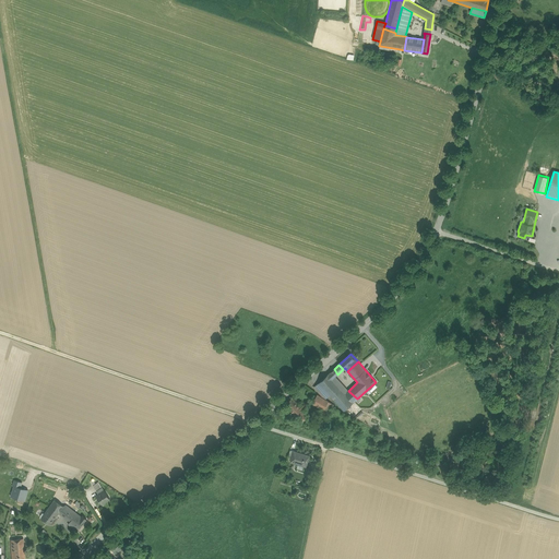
[(332,379),(328,375),(319,383),(331,395),(344,411),(354,403),(345,393),(332,379)]
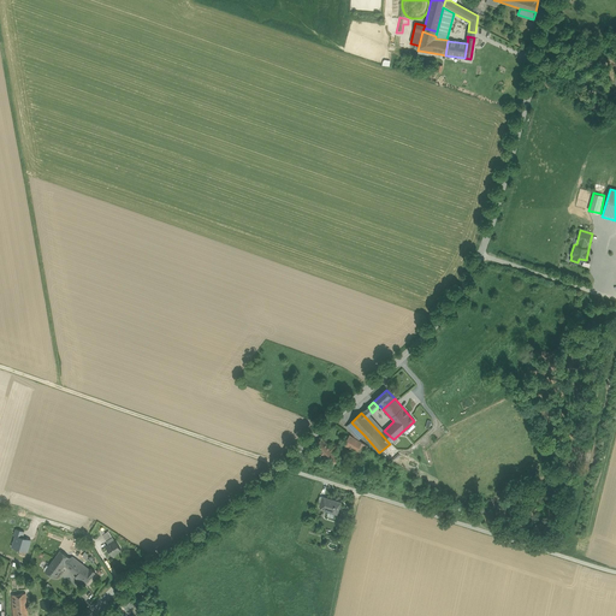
[(365,436),(351,422),(347,427),(356,438),(360,440),(365,436)]
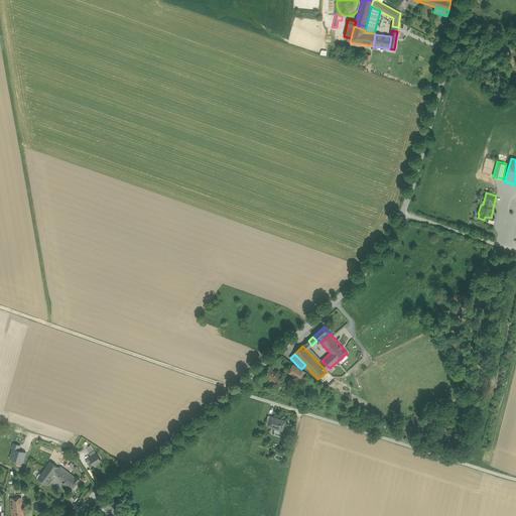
[(330,368),(321,361),(318,363),(327,372),(330,368)]
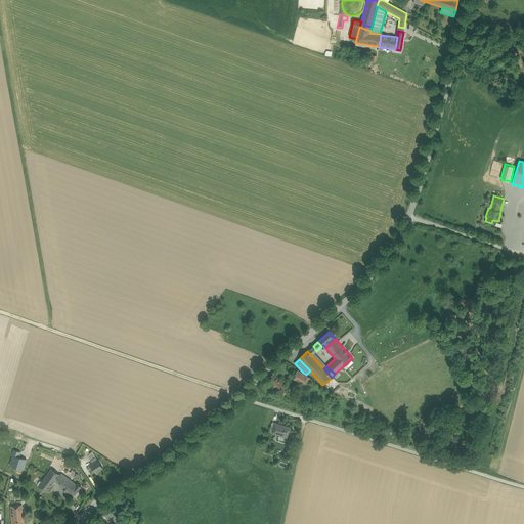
[(308,377),(297,369),(291,378),(302,384),(303,385),(308,377)]
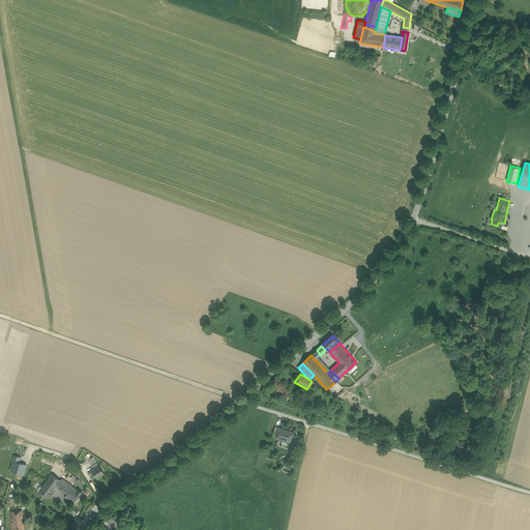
[(277,378),(270,384),(278,393),(282,390),(278,387),(283,383),(277,378)]
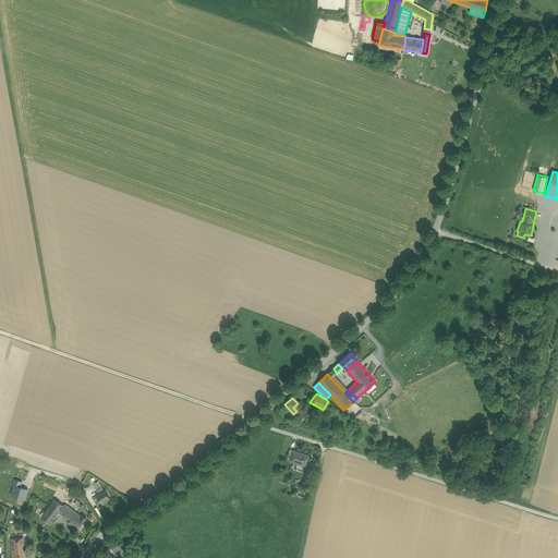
[(296,411),(293,414),(303,425),(311,419),(303,410),(304,410),(303,408),(304,407),(305,409),(308,407),(303,401),(299,405),(298,403),(293,408),(296,411)]
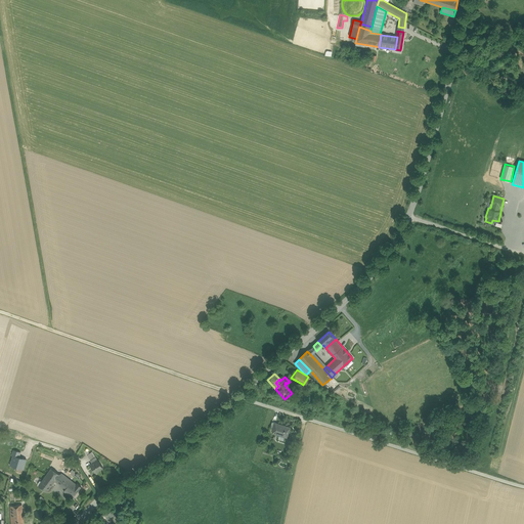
[(313,379),(308,377),(303,385),(302,384),(298,390),(304,394),(313,379)]
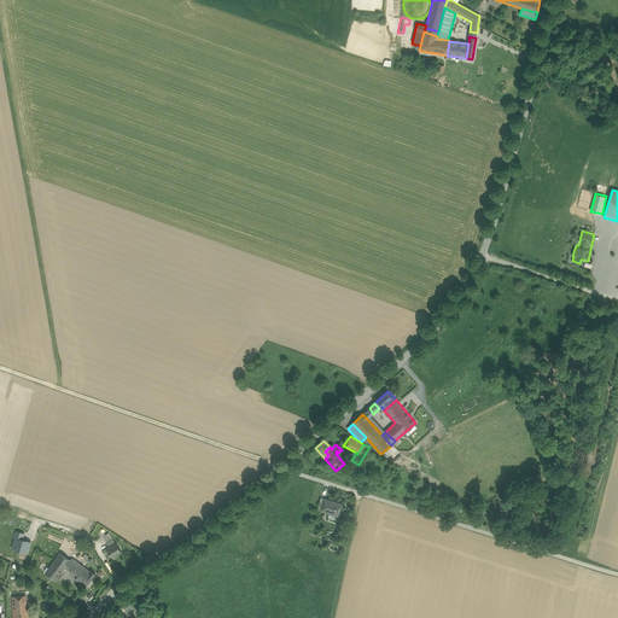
[(342,505),(325,499),(321,509),(321,511),(339,517),(342,505)]
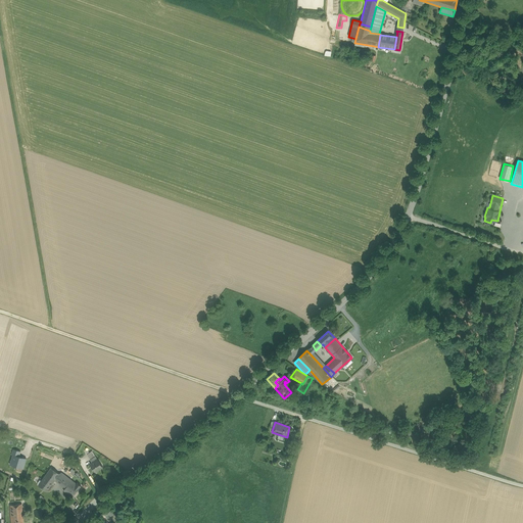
[(10,464),(24,468),(27,459),(19,457),(13,455),(10,464)]
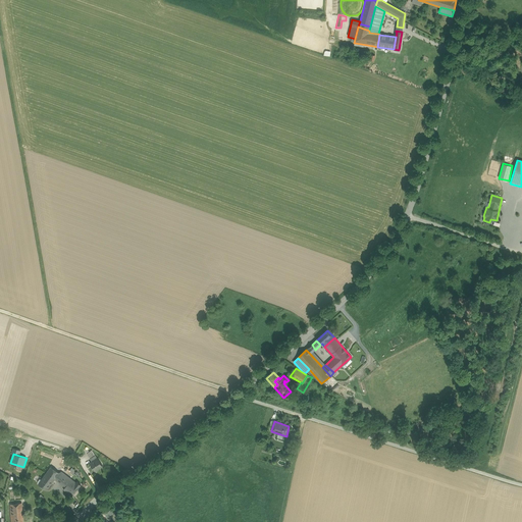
[(91,458),(90,458),(92,462),(90,463),(95,471),(103,466),(98,458),(95,456),(91,458)]
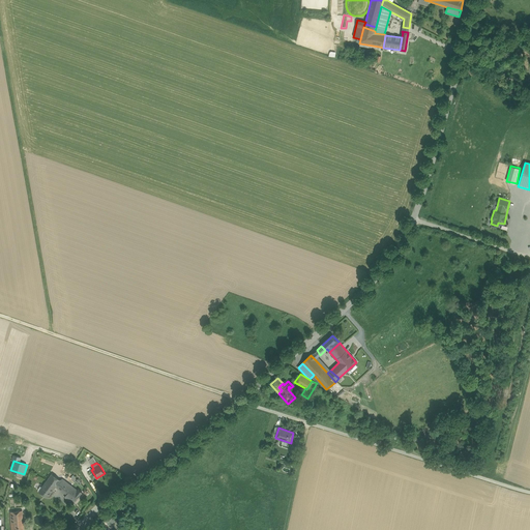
[(59,480),(52,475),(39,493),(48,498),(56,487),(59,480)]
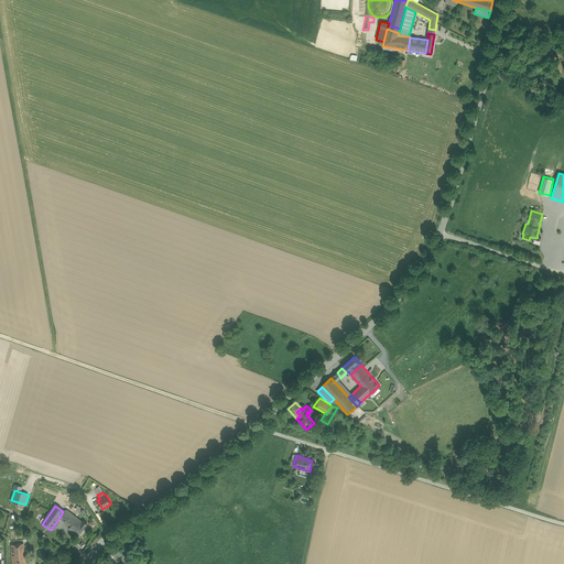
[(66,510),(63,511),(60,518),(72,527),(77,519),(66,510)]
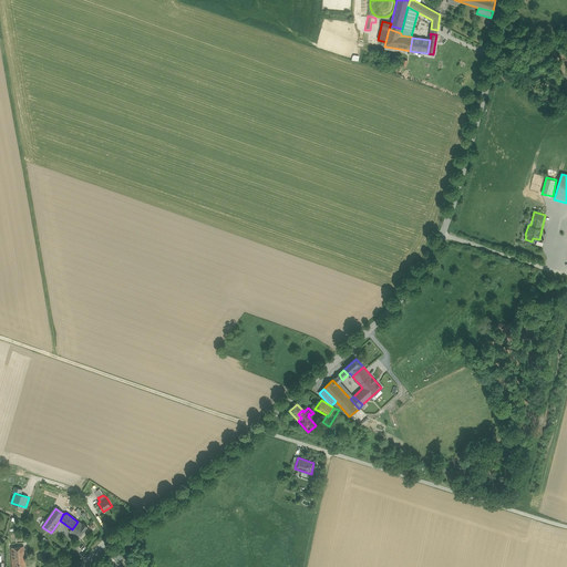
[(83,525),(78,522),(72,529),(70,533),(79,539),(89,527),(84,524),(83,525)]
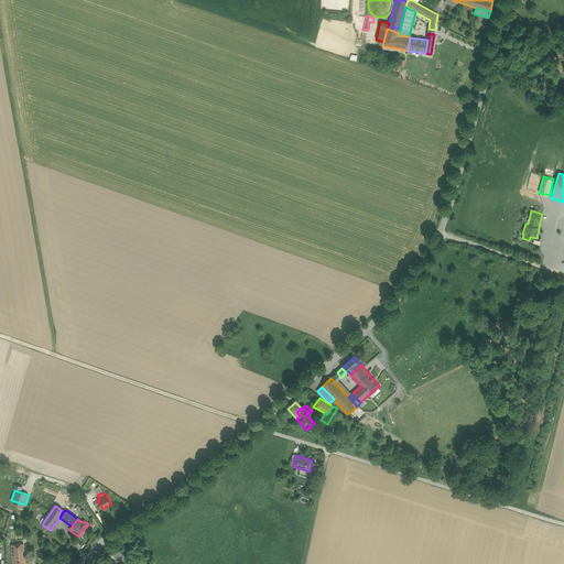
[(24,543),(11,545),(11,553),(24,552),(24,543)]
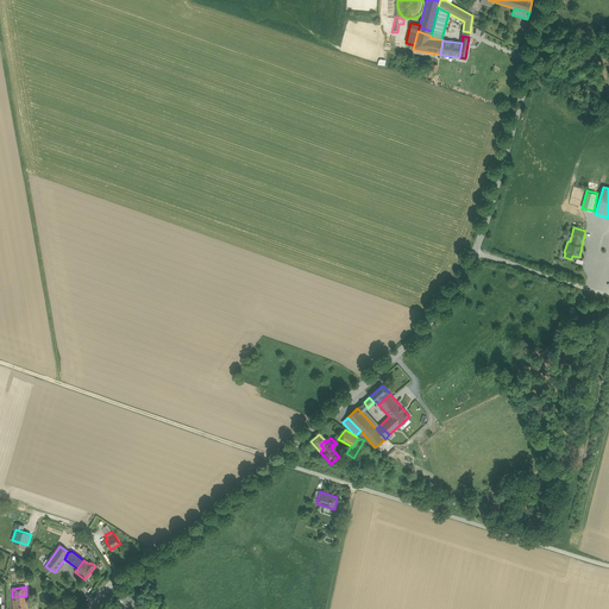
[(133,592),(120,601),(123,607),(132,600),(133,601),(138,598),(133,592)]
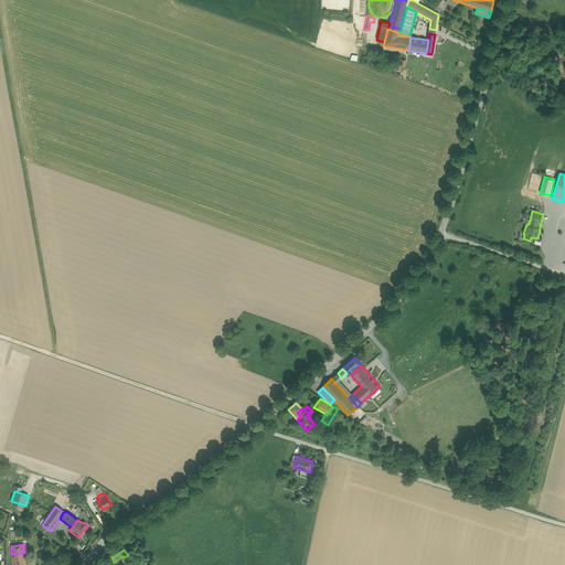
[(24,564),(24,553),(11,554),(12,564),(24,564)]
